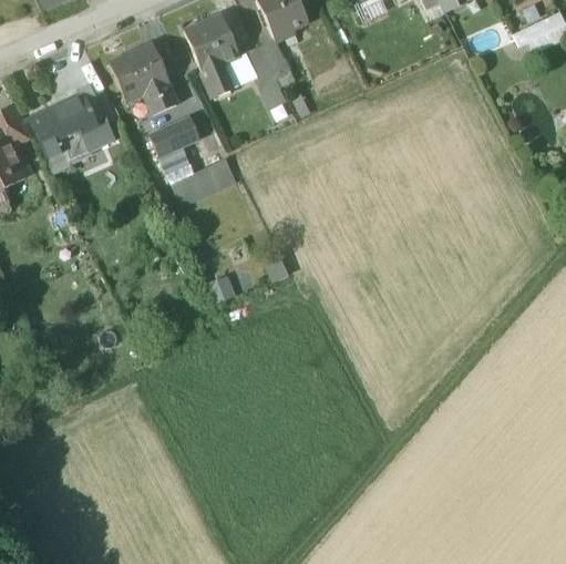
[(258,0),(276,42),(295,33),(292,29),(308,22),(297,0),(258,0)]
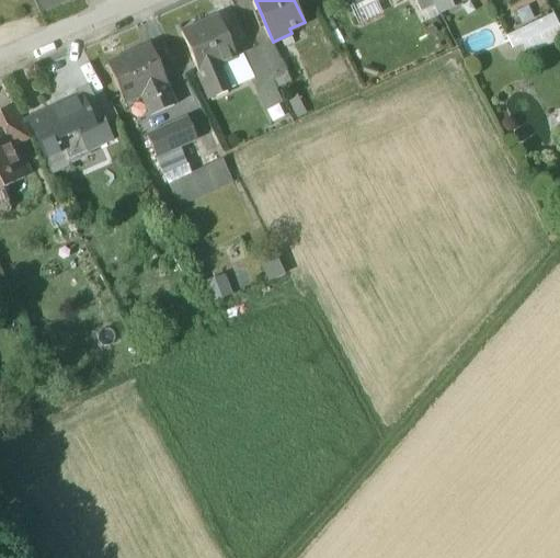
[(383,13),(377,0),(372,0),(360,6),(356,0),(354,1),(350,3),(360,23),(383,13)]
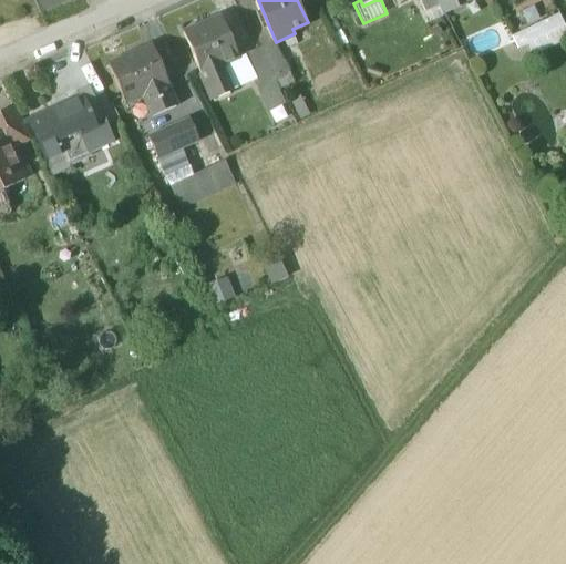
[(441,0),(439,1),(444,11),(459,3),(456,0),(441,0)]
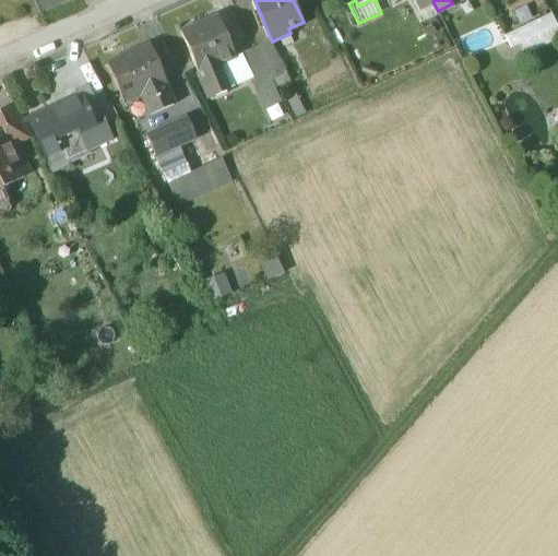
[(530,1),(517,4),(520,20),(533,16),(530,1)]
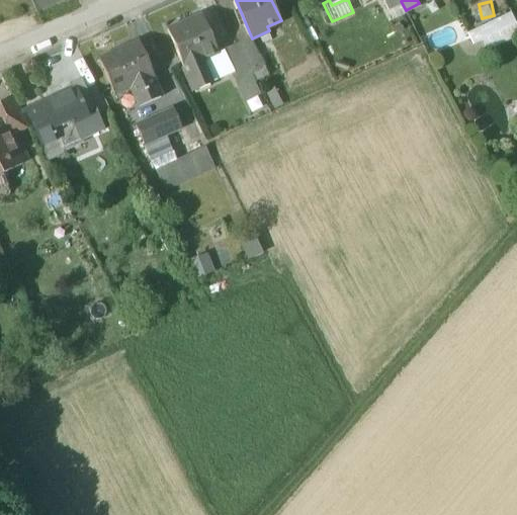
[(472,39),(482,35),(516,20),(516,18),(512,10),(468,29),(472,39)]
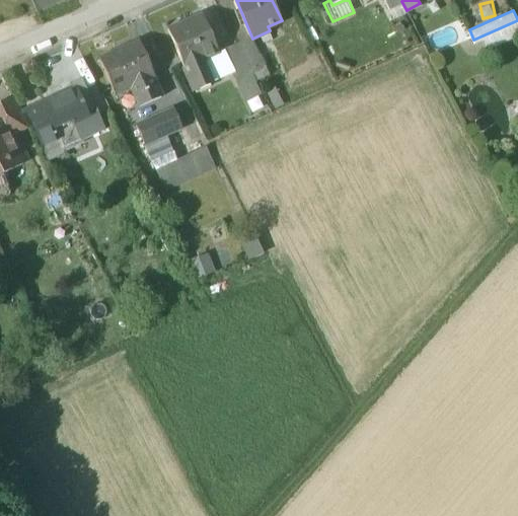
[(167,27),(182,66),(200,59),(218,52),(217,51),(202,13),(167,27)]
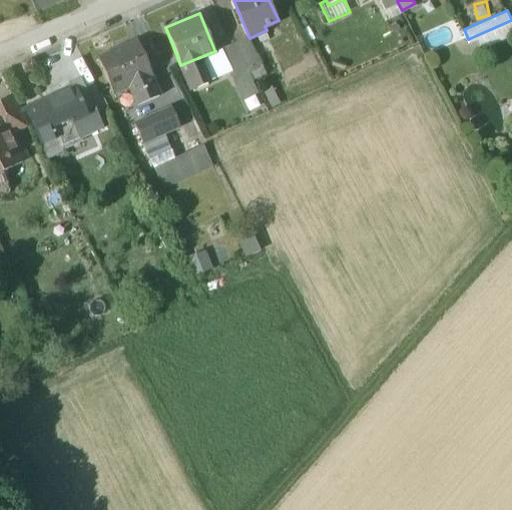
[(477,35),(485,55),(511,42),(511,20),(477,35)]
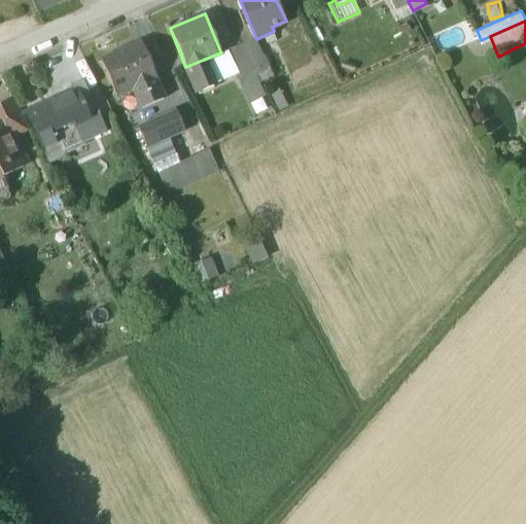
[(251,36),(240,41),(256,72),(270,66),(258,43),(255,44),(251,36)]
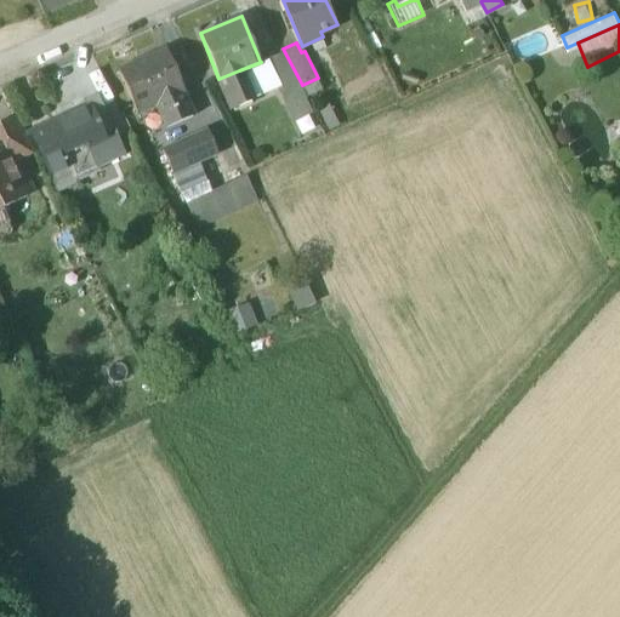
[(158,101),(168,124),(194,113),(183,90),(186,89),(169,49),(121,69),(138,109),(158,101)]
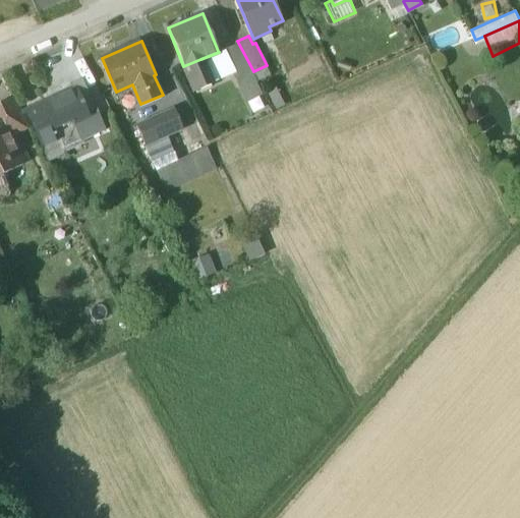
[(240,78),(253,71),(237,41),(225,47),(236,68),(240,78)]
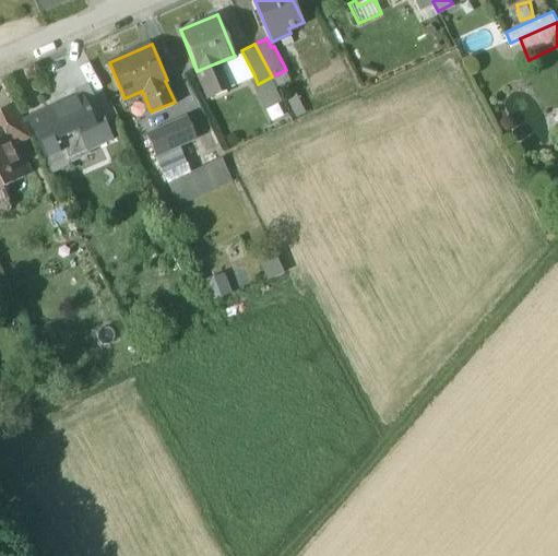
[(244,78),(253,73),(241,50),(234,55),(235,56),(244,78)]
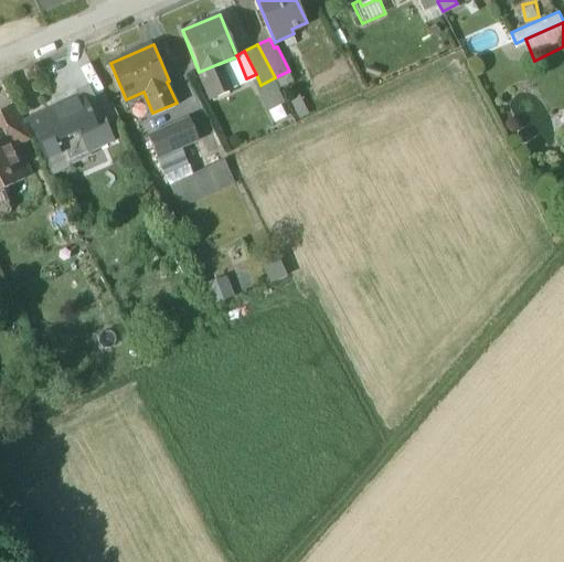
[(237,56),(217,64),(226,86),(246,78),(237,56)]
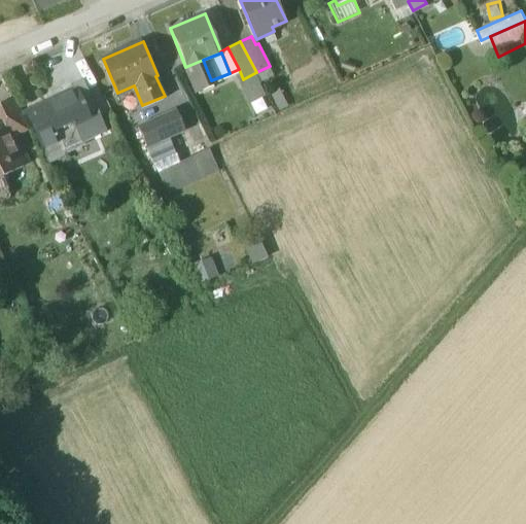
[(212,81),(211,80),(203,60),(185,67),(195,89),(196,88),(212,81)]
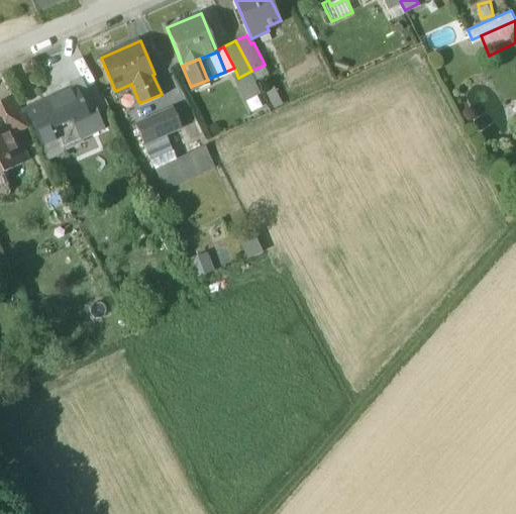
[(261,91),(251,71),(238,78),(235,80),(245,100),(262,92),(261,91)]
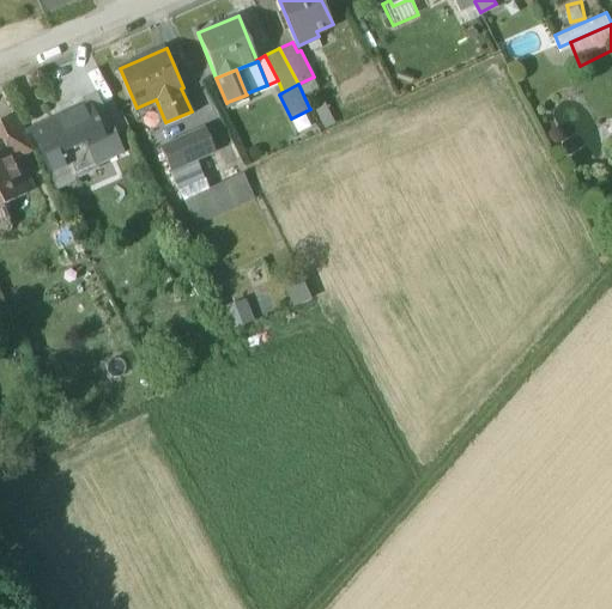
[(85,97),(88,103),(91,102),(111,146),(121,142),(114,127),(96,92),(85,97)]
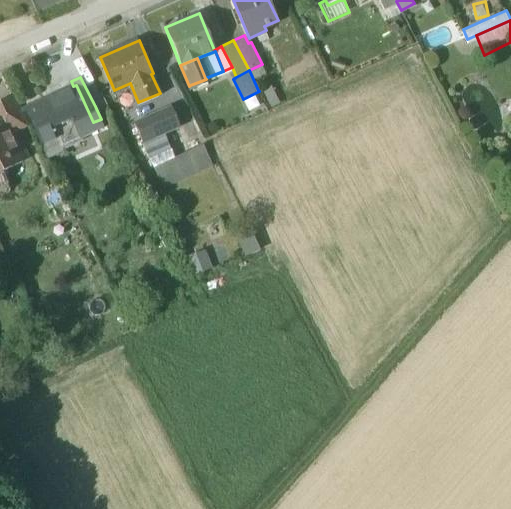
[(272,83),(258,90),(259,91),(268,108),(281,102),(272,83)]
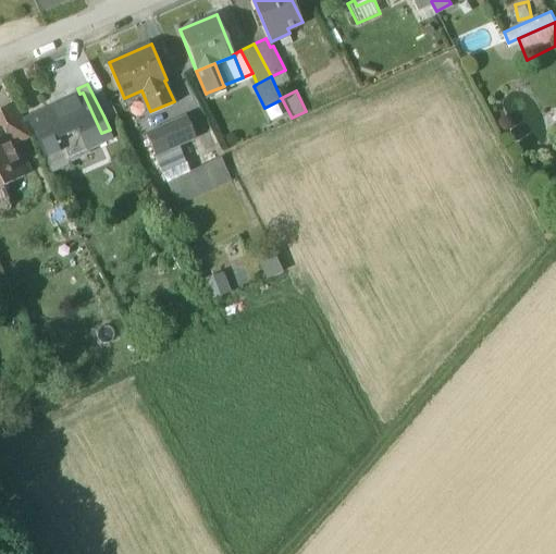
[(101,133),(83,93),(79,94),(46,109),(46,108),(28,115),(38,138),(42,136),(51,155),(50,155),(51,156),(63,150),(101,133)]
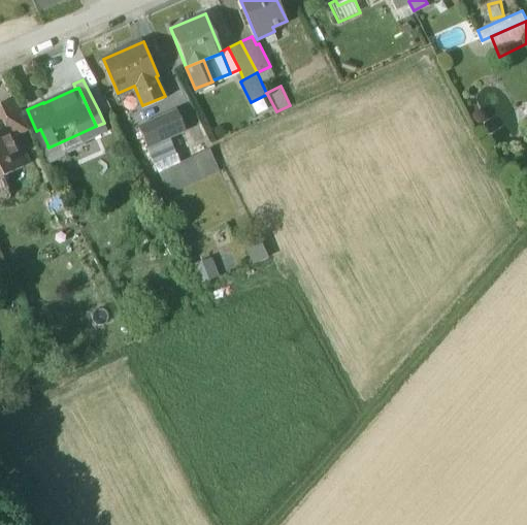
[(3,119),(11,135),(15,133),(29,127),(13,96),(0,101),(0,116),(2,120),(3,119)]
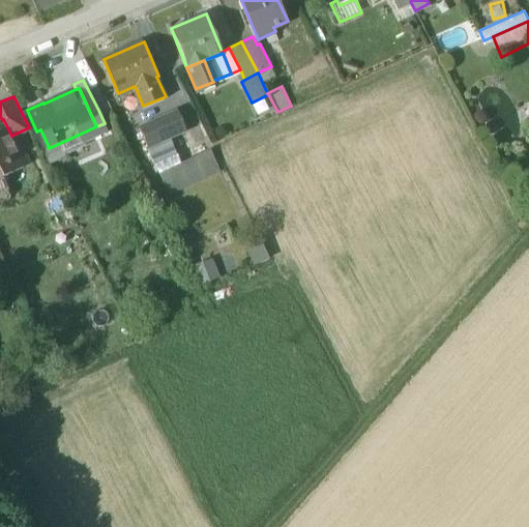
[(139,125),(147,146),(171,137),(185,130),(176,110),(139,125)]
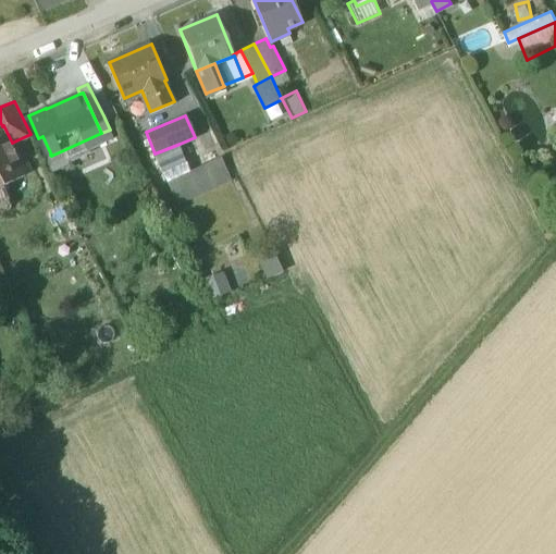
[(0,177),(24,167),(16,154),(20,151),(21,148),(16,140),(12,143),(3,125),(2,126),(0,126),(0,177)]
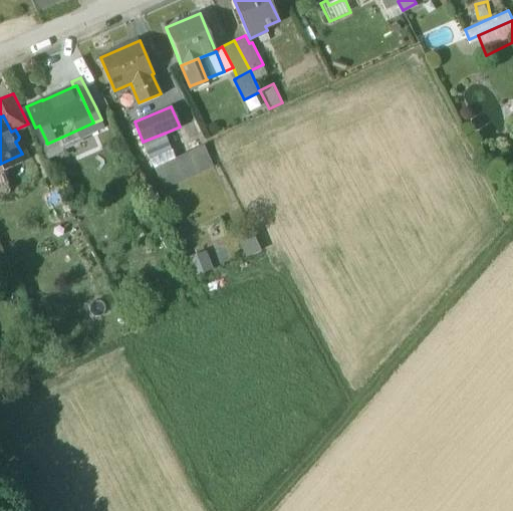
[(104,126),(101,119),(93,122),(58,139),(61,145),(62,145),(81,136),(82,136),(104,126)]
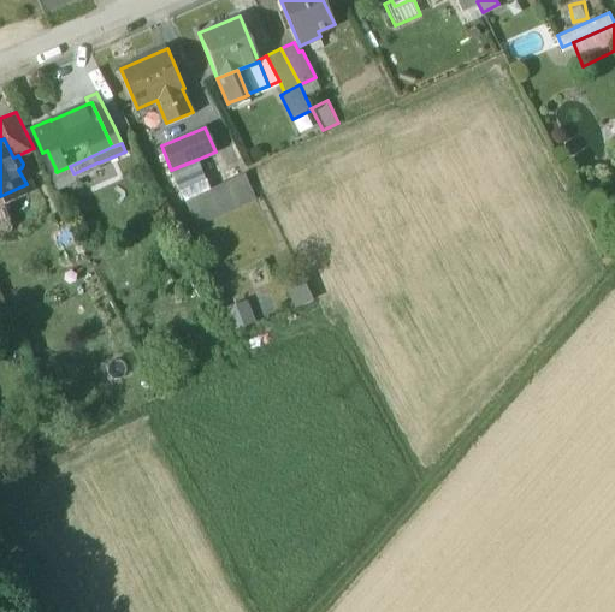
[(199,159),(171,170),(182,190),(194,184),(207,178),(199,159)]
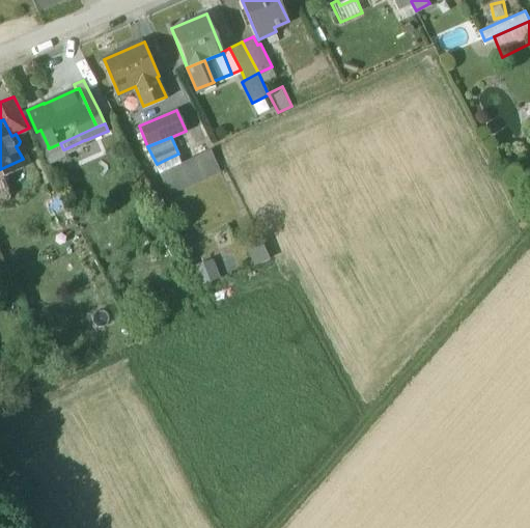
[(60,143),(49,148),(54,161),(66,155),(64,149),(63,149),(60,143)]
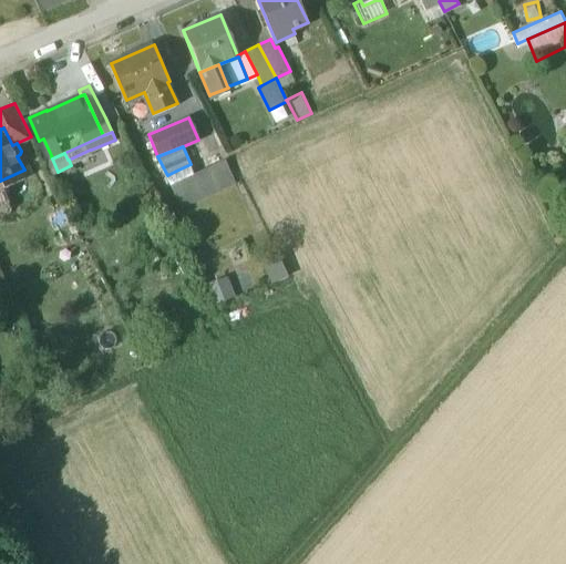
[(227,160),(211,167),(220,188),(236,181),(227,160)]
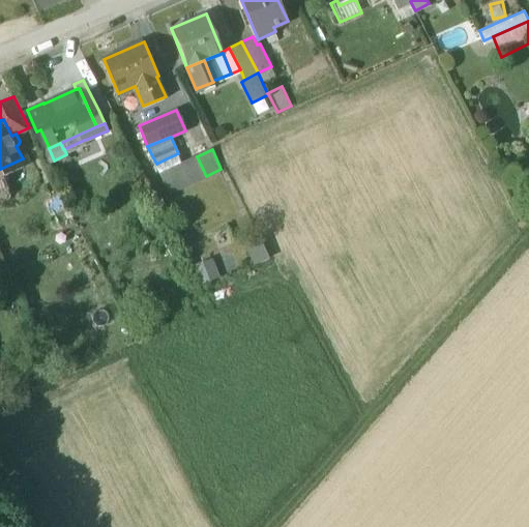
[(182,163),(178,153),(167,158),(171,168),(182,163)]
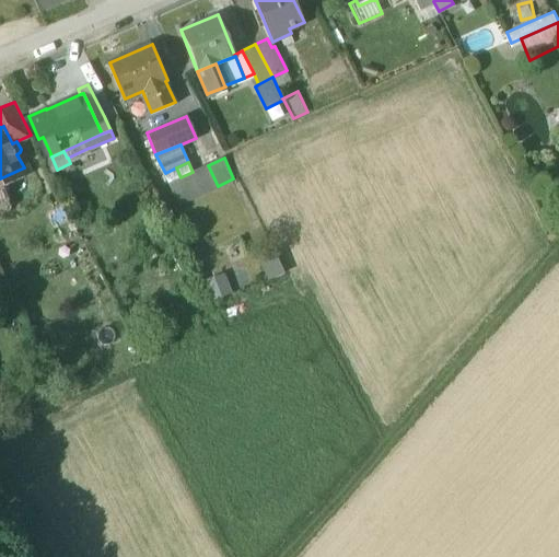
[(165,173),(179,204),(218,186),(208,165),(193,172),(181,177),(176,167),(165,173)]
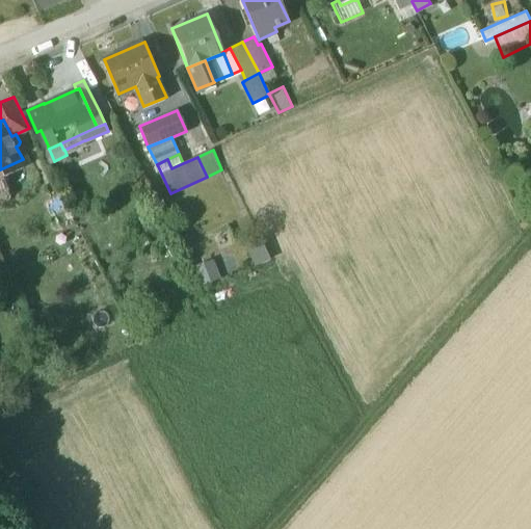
[(23,159),(0,169),(0,177),(3,176),(25,164),(23,159)]
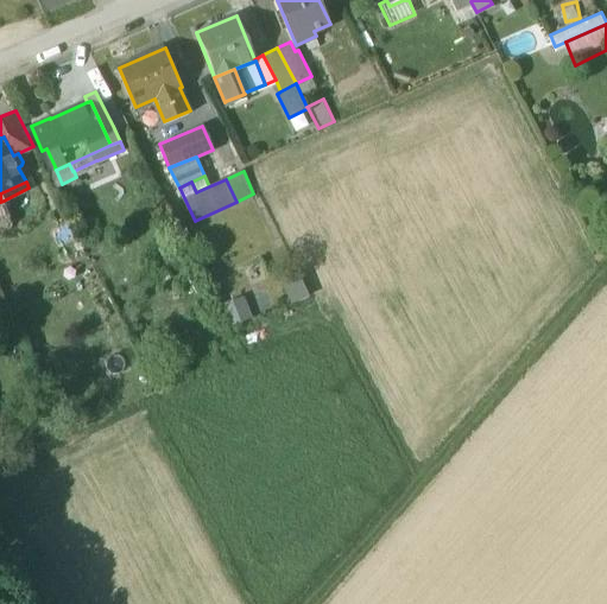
[(0,218),(11,214),(4,201),(0,202),(0,218)]
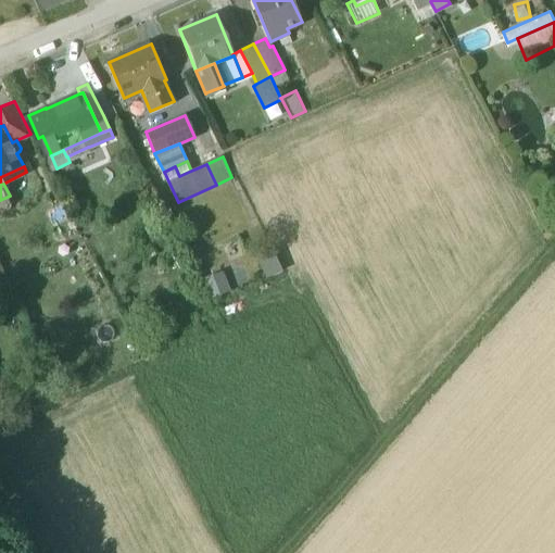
[(169,237),(164,224),(148,230),(153,243),(169,237)]
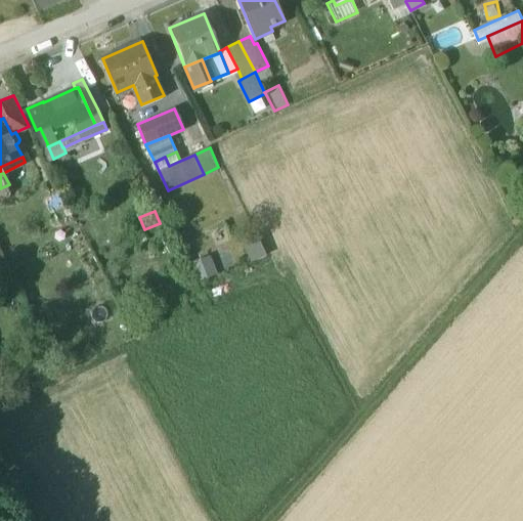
[(267,253),(256,232),(242,240),(252,261),(267,253)]
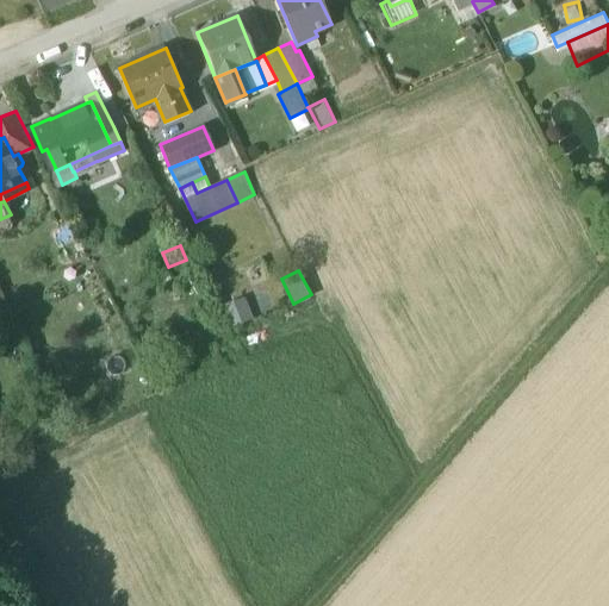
[(253,318),(246,297),(223,304),(231,326),(253,318)]
